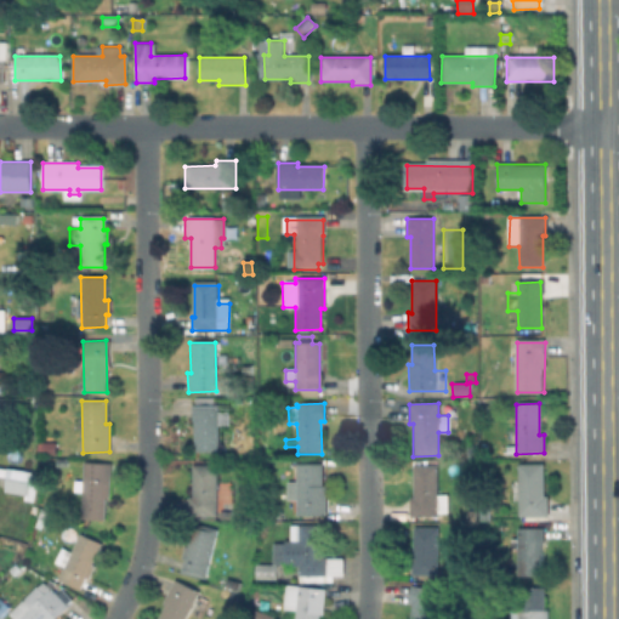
[(216,404),(217,452),(194,452),(194,421),(191,421),(191,405),(216,404)]
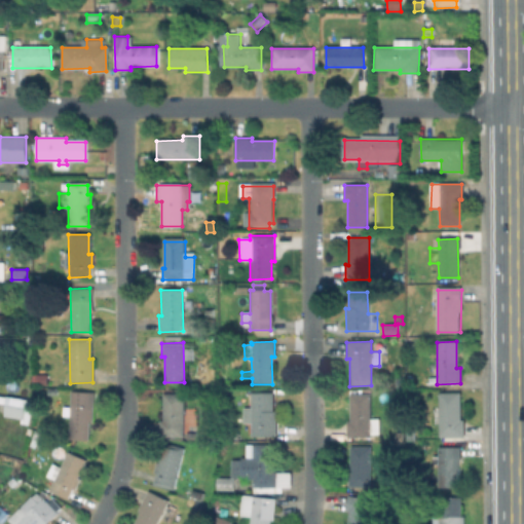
[(45,375),(45,385),(31,385),(31,375),(45,375)]
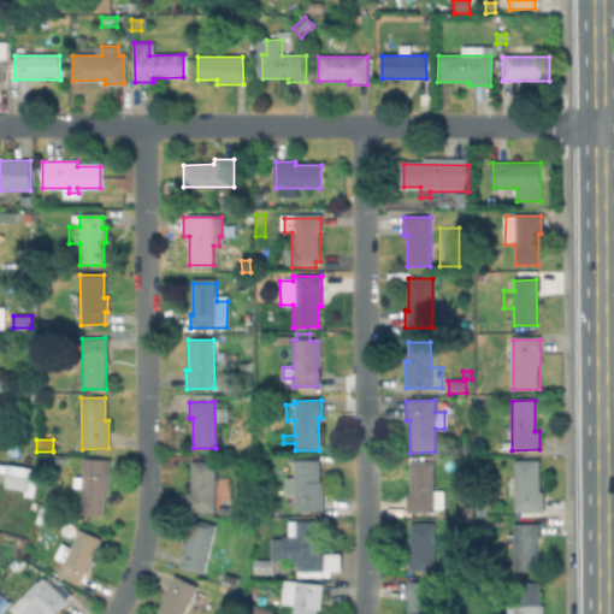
[(108,459),(107,494),(105,494),(104,517),(80,515),(81,488),(71,488),(71,477),(75,477),(76,464),(80,464),(80,458),(108,459)]
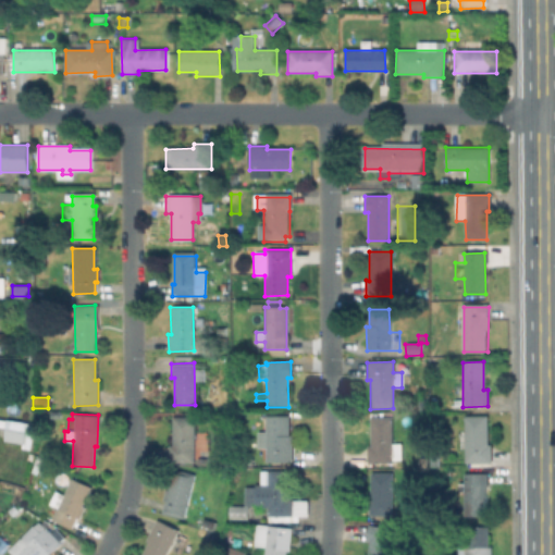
[(288,417),(288,436),(292,435),(292,463),(266,463),(266,451),(258,451),(258,433),(264,433),(264,417),(288,417)]
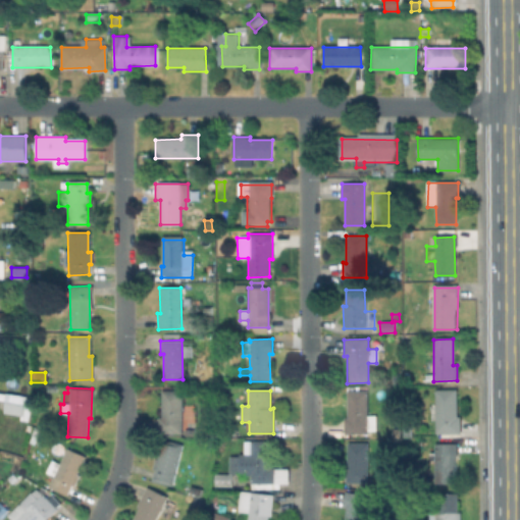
[(180,392),(180,433),(158,433),(158,418),(161,418),(161,393),(180,392)]
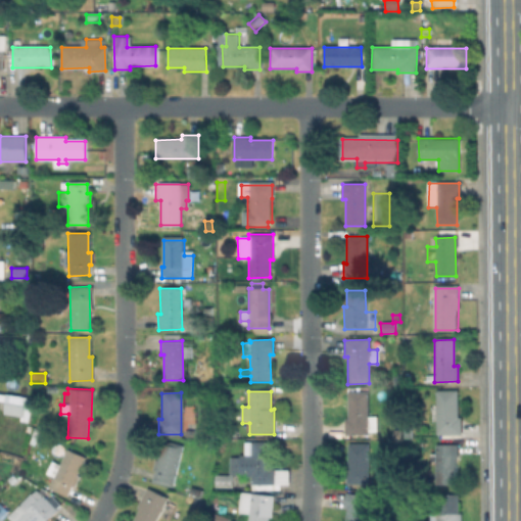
[(367,392),(368,418),(375,418),(376,432),(345,433),(344,419),(348,419),(347,392),(367,392)]
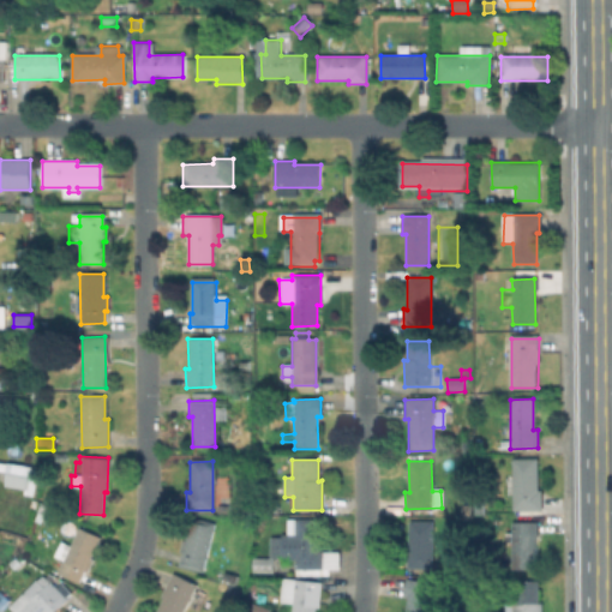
[(540,510),(540,514),(514,513),(514,462),(540,462),(540,510)]
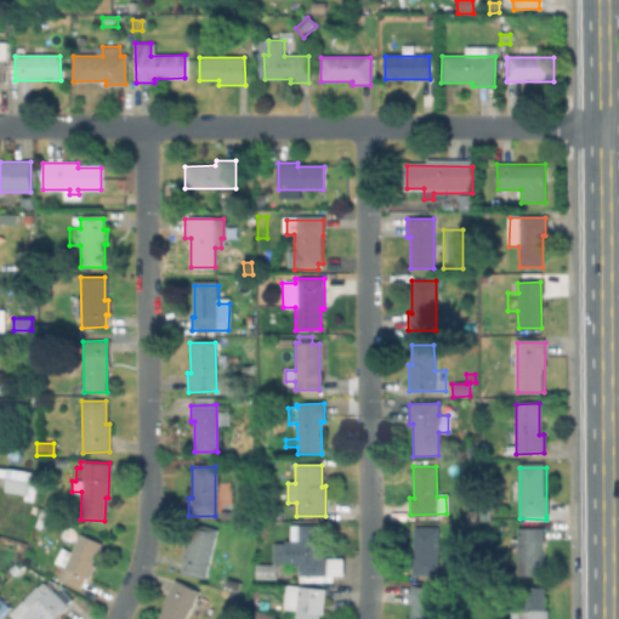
[(30,476),(26,497),(4,492),(9,471),(30,476)]
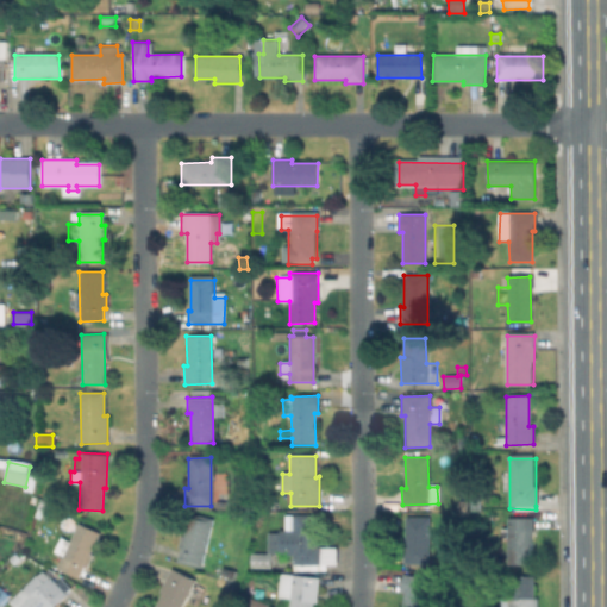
[(44,488),(56,495),(51,505),(39,499),(44,488)]
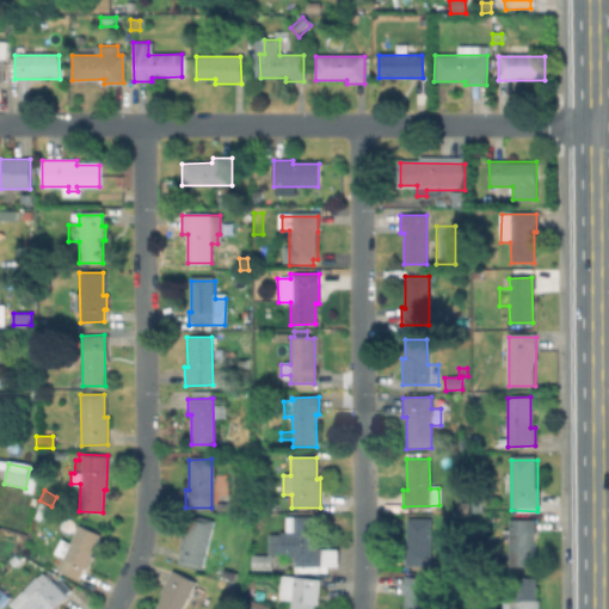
[(481,500),(481,512),(469,512),(471,500),(481,500)]
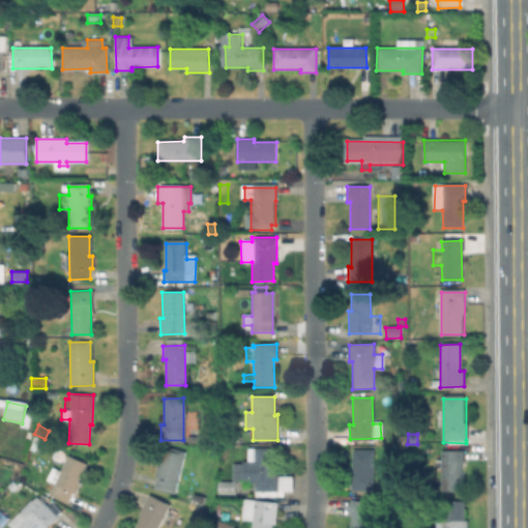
[(184,452),(174,494),(154,489),(157,477),(154,476),(156,466),(160,467),(166,447),(184,452)]
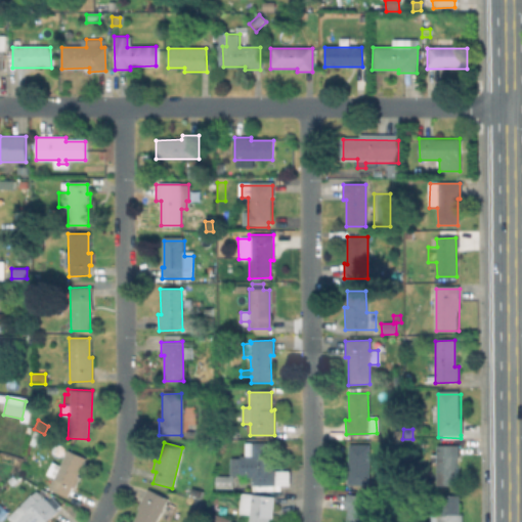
[(427,442),(427,450),(408,449),(408,442),(427,442)]
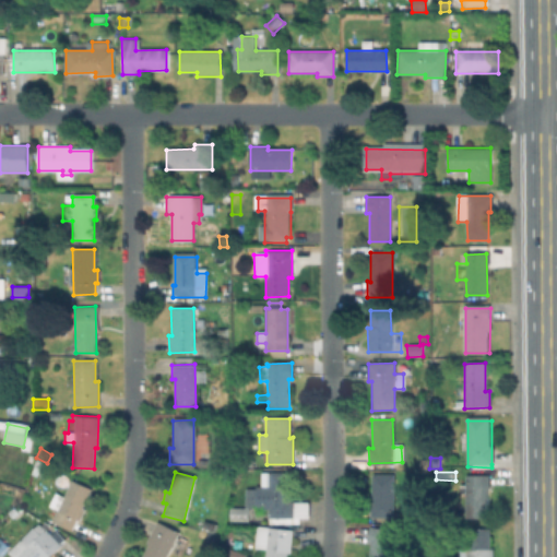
[(289,473),(291,502),(308,502),(308,519),(298,519),(298,523),(269,524),(269,509),(257,509),(256,487),(268,487),(268,474),(289,473)]
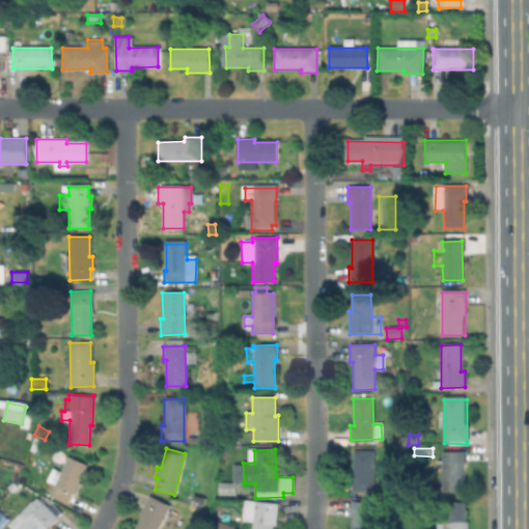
[(373,452),(373,492),(353,492),(353,452),(373,452)]
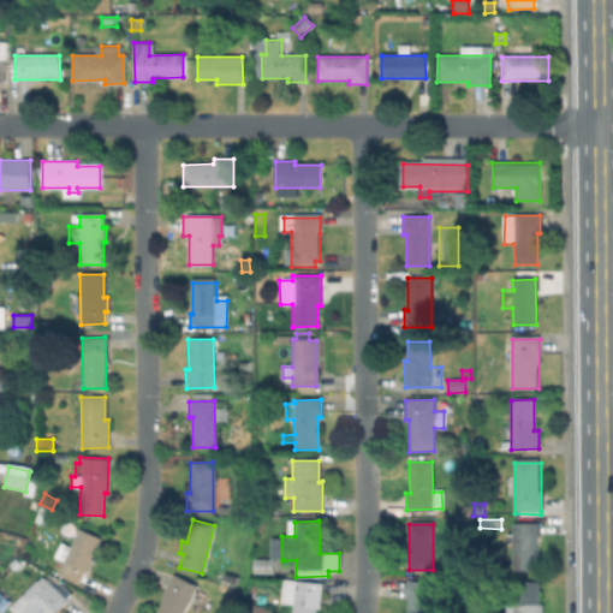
[(535,540),(535,570),(512,570),(512,524),(537,524),(539,540),(535,540)]
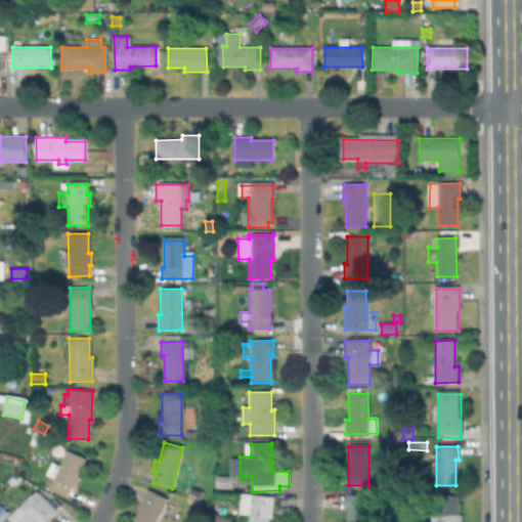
[(86,459),(69,496),(50,488),(68,450),(86,459)]
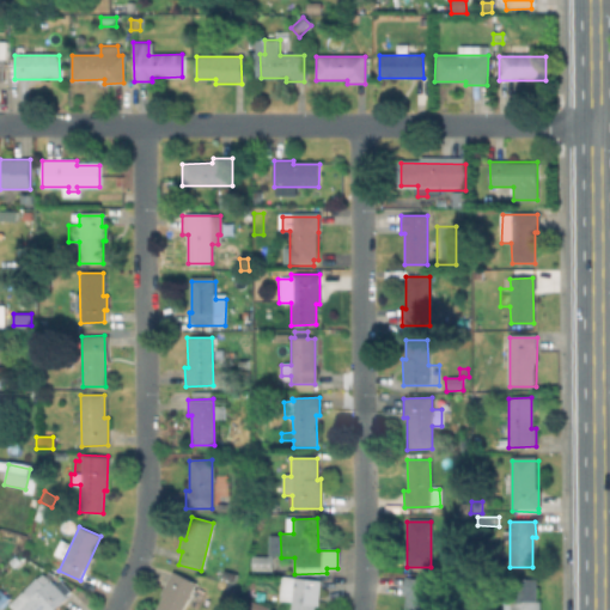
[(272,557),(272,569),(270,569),(270,573),(249,573),(249,569),(248,569),(249,556),(272,557)]
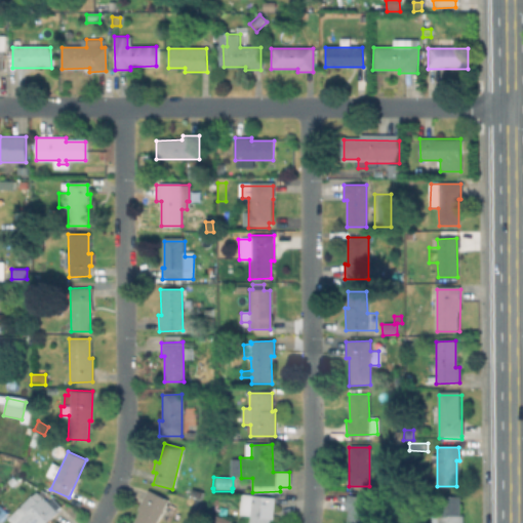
[(167,499),(155,522),(134,522),(139,513),(136,511),(147,489),(167,499)]
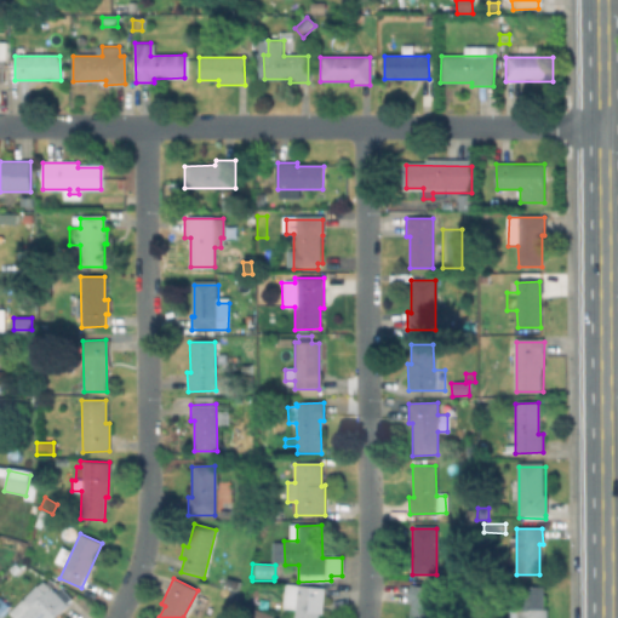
[(324,590),(321,614),(318,614),(318,617),(293,617),(295,610),(280,608),(284,585),(324,590)]
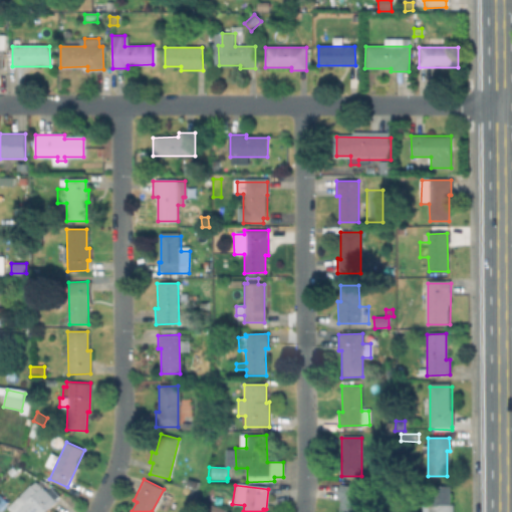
[(360,488),(357,511),(338,511),(341,486),(360,488)]
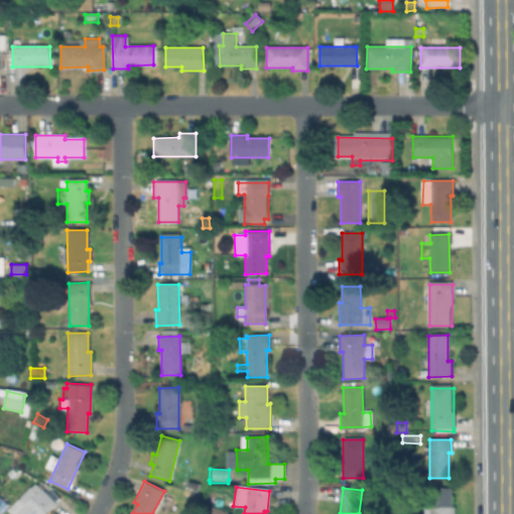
[(54,503),(42,513),(14,513),(41,489),(54,503)]
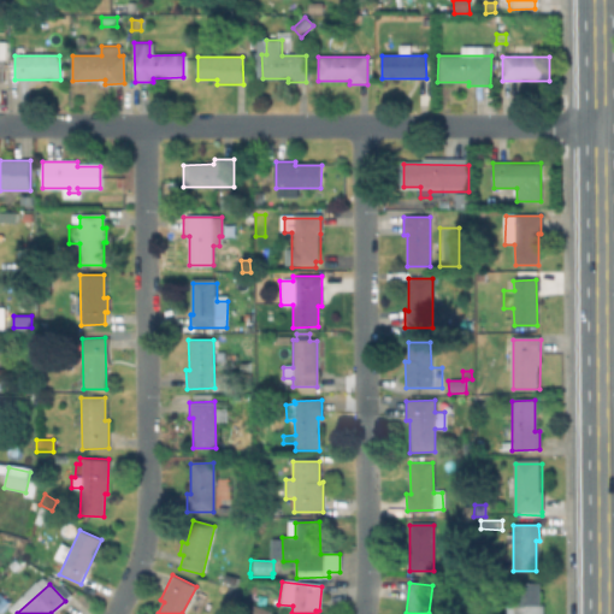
[(230,589),(226,596),(214,591),(218,584),(230,589)]
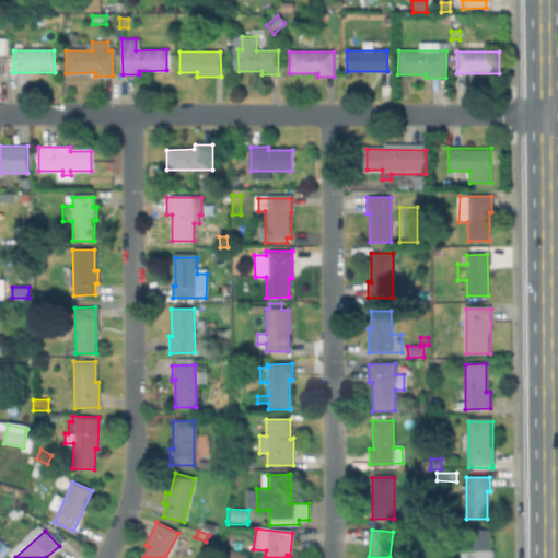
[(490,531),(490,550),(495,550),(495,557),(467,557),(467,531),(490,531)]
